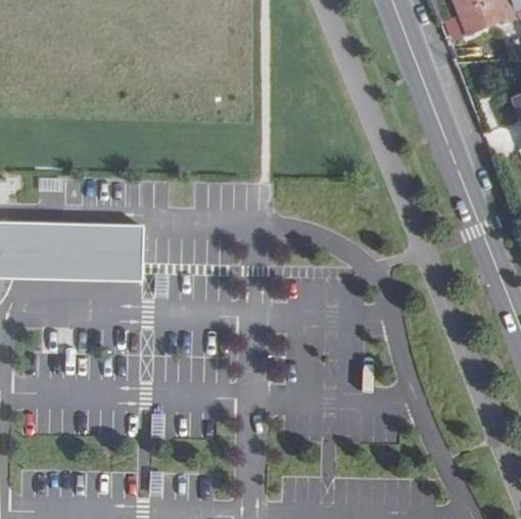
[(499,30),(486,0),(442,0),(462,45),(499,30)]
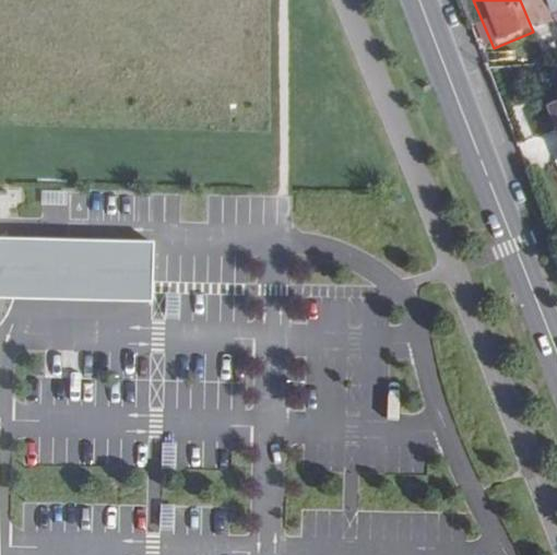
[(520,0),(533,32),(534,35),(546,31),(534,0),(520,0)]
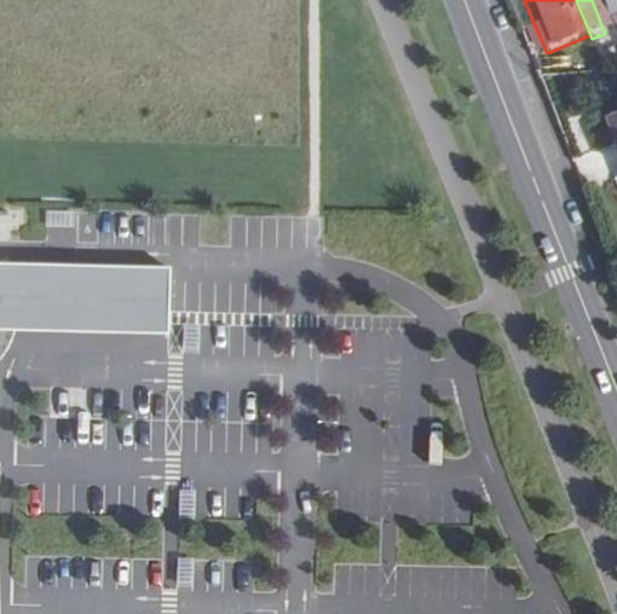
[(616,120),(601,127),(616,166),(616,120)]
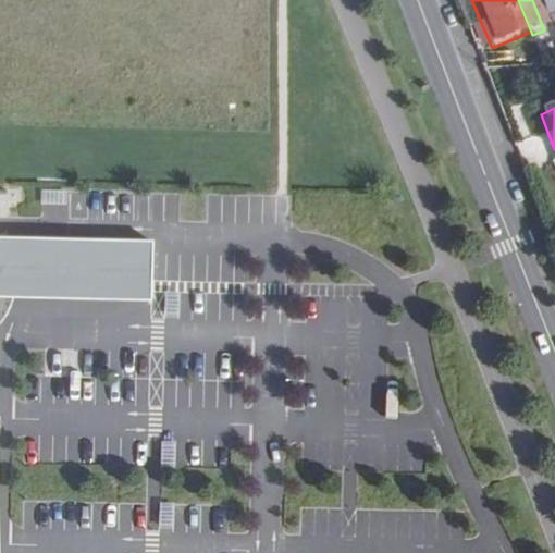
[(69,187),(41,186),(41,200),(69,201),(69,187)]
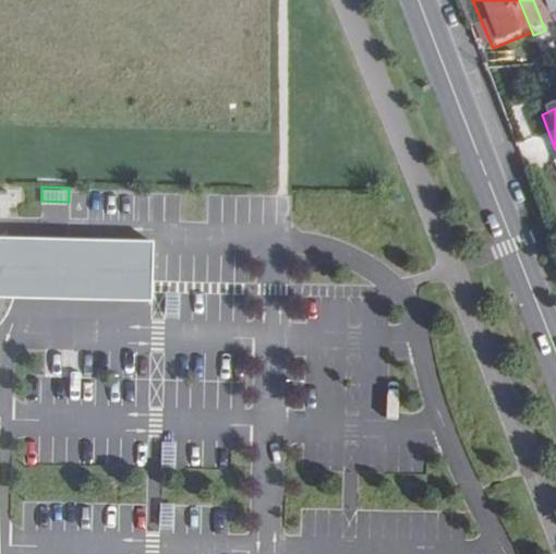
[(0,553),(0,293),(150,298),(150,277),(150,249),(150,239),(0,236),(0,553)]
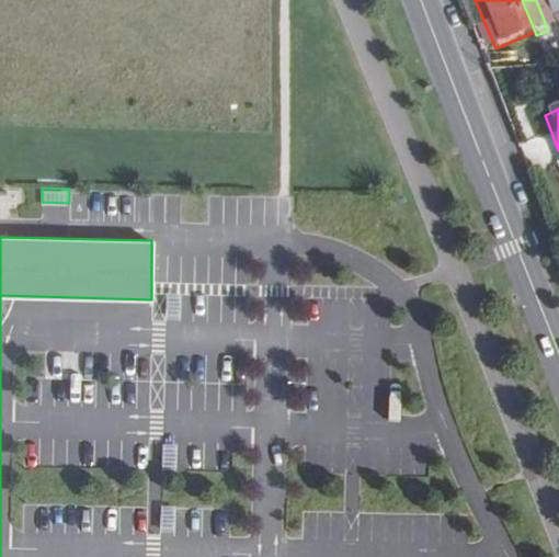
[(162,438),(161,466),(175,466),(175,438),(162,438)]
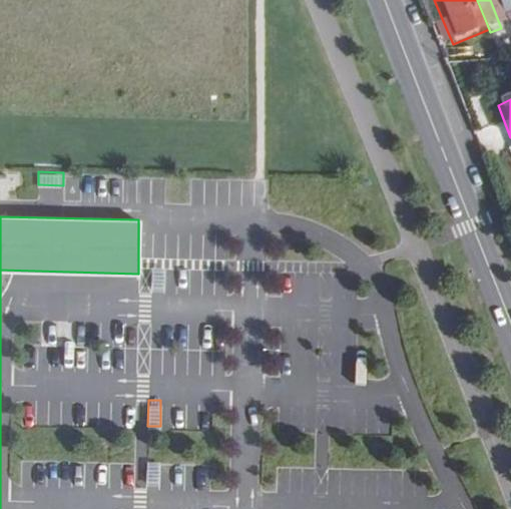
[(146,460),(146,486),(158,486),(159,461),(146,460)]
